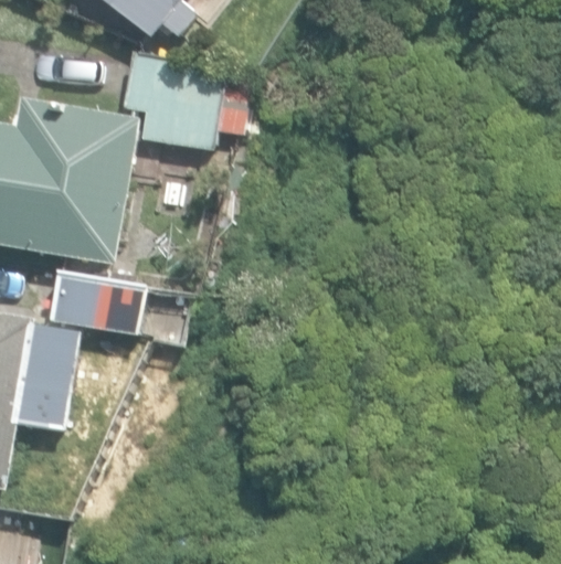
[(101,0),(154,40),(163,27),(178,38),(194,16),(181,4),(183,0),(101,0)]
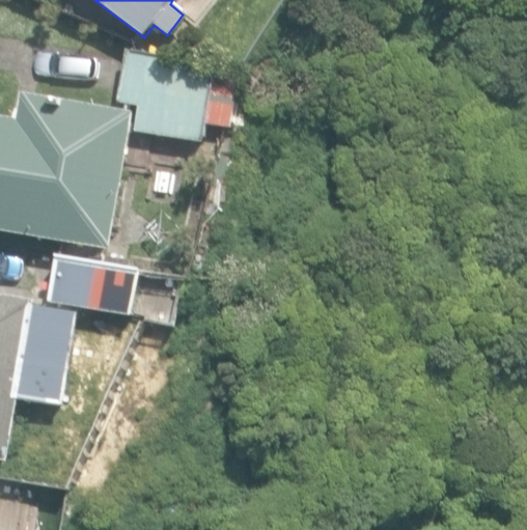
[(134,130),(201,142),(212,77),(169,58),(126,51),(116,102),(138,106),(134,130)]
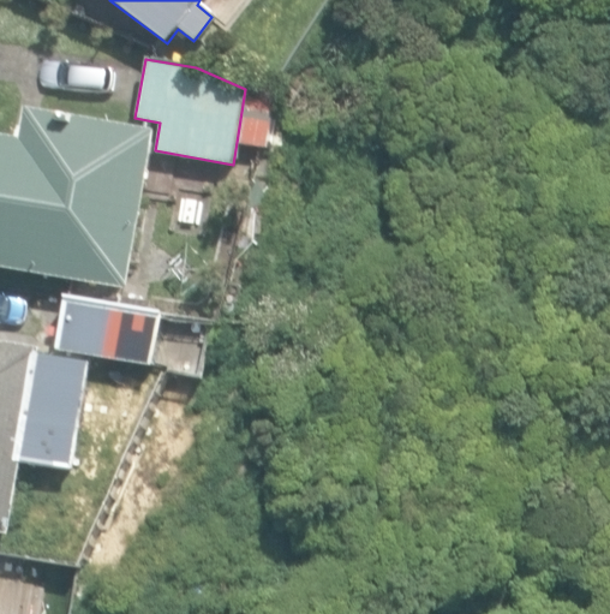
[(0,269),(126,288),(151,130),(25,109),(21,138),(0,135),(0,269)]
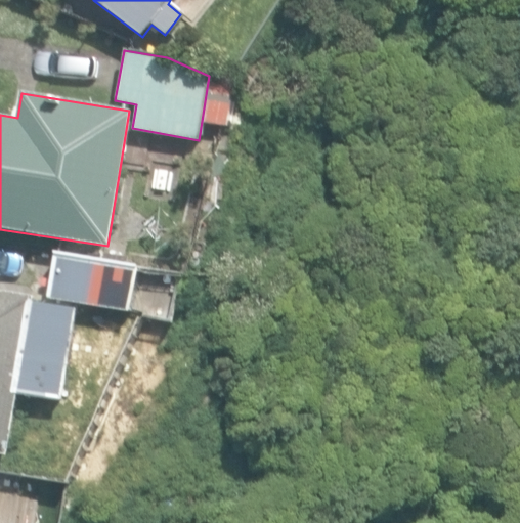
[(46,298),(128,311),(134,280),(144,298),(174,292),(175,272),(137,267),(53,253),(46,298)]
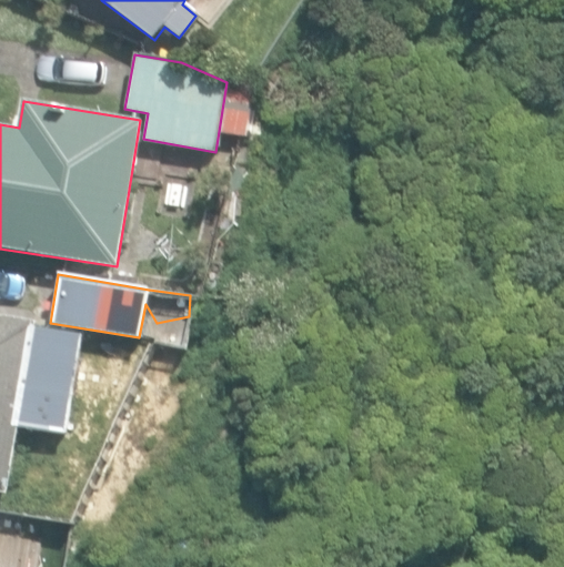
[(0,492),(7,493),(18,426),(42,429),(48,394),(23,391),(36,320),(0,314),(0,492)]
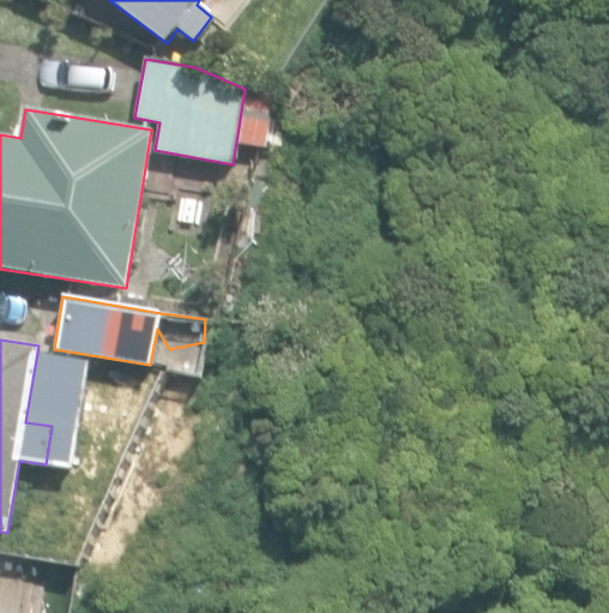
All buildings are outlined.
